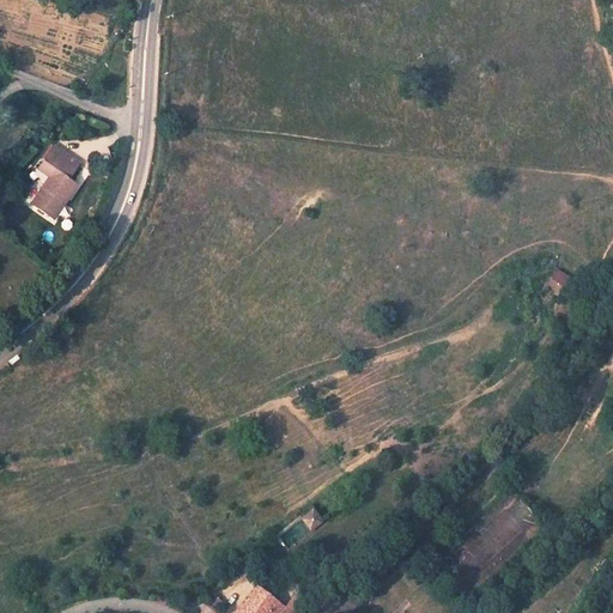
[(50,177),(31,205),(53,220),(70,195),(65,193),(73,181),(68,178),(79,163),(54,146),(43,162),(55,170),(50,177)]
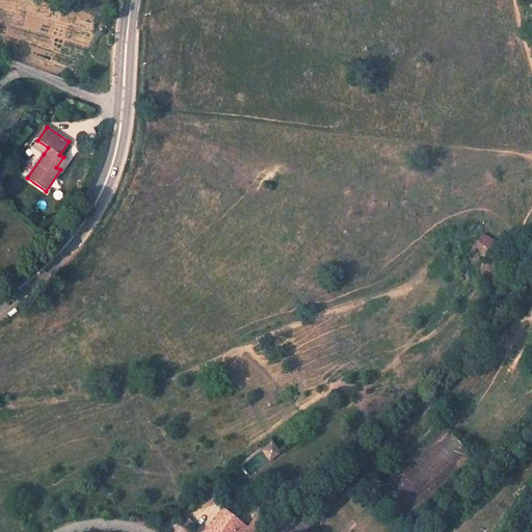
[(37,140),(33,147),(44,154),(48,148),(37,140)]
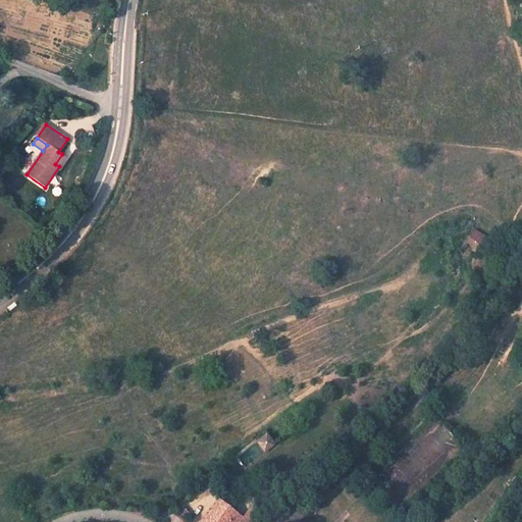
[(62,154),(55,164),(59,166),(65,157),(62,154)]
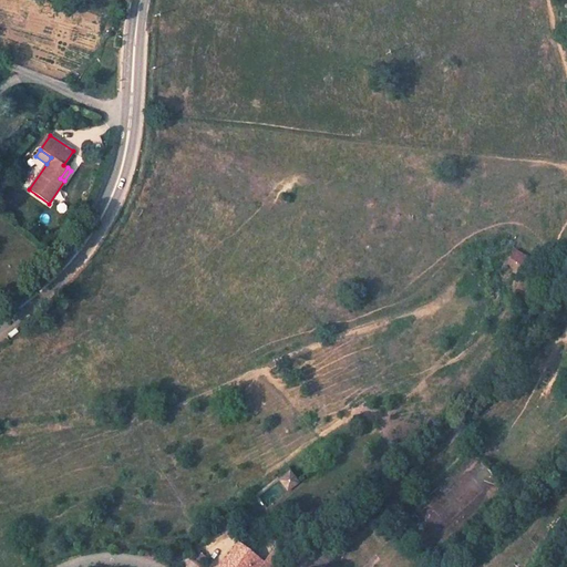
[(526,259),(515,251),(511,259),(521,266),(526,259)]
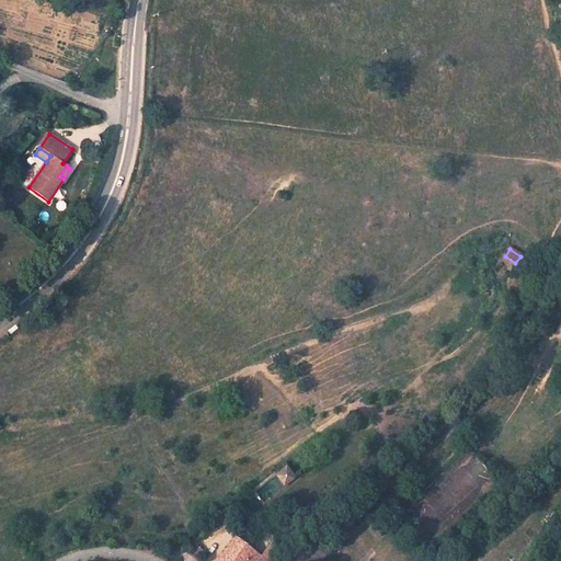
[(288,465),(276,473),(286,484),(297,476),(288,465)]
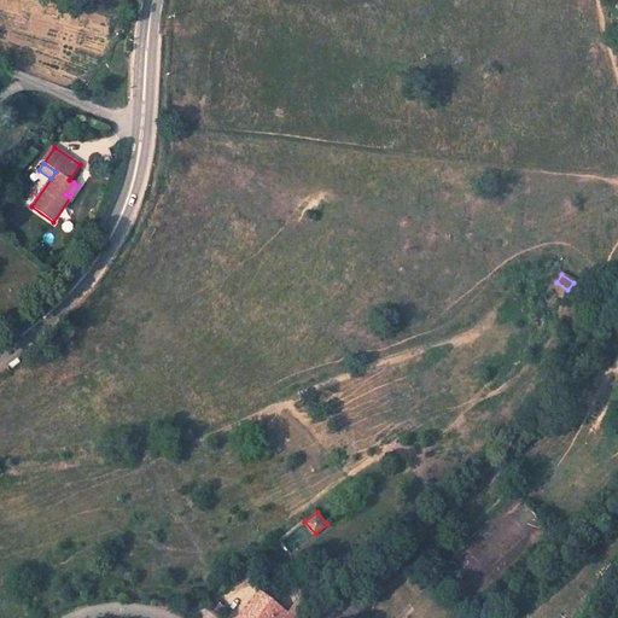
[(258,593),(240,617),(280,617),(273,613),(278,606),(258,593)]
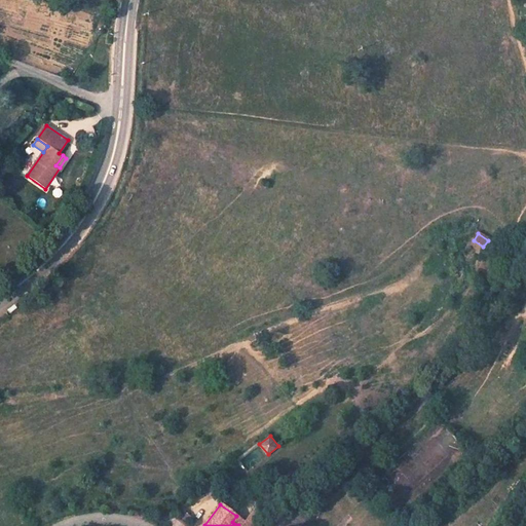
[(183,511),(178,517),(182,521),(187,515),(183,511)]
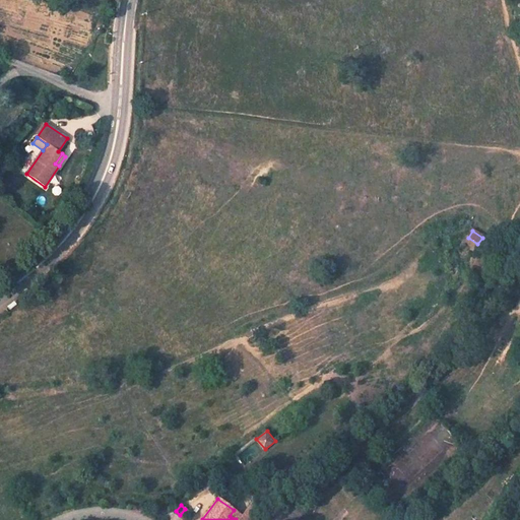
[(183,519),(173,510),(164,519),(165,519),(183,519)]
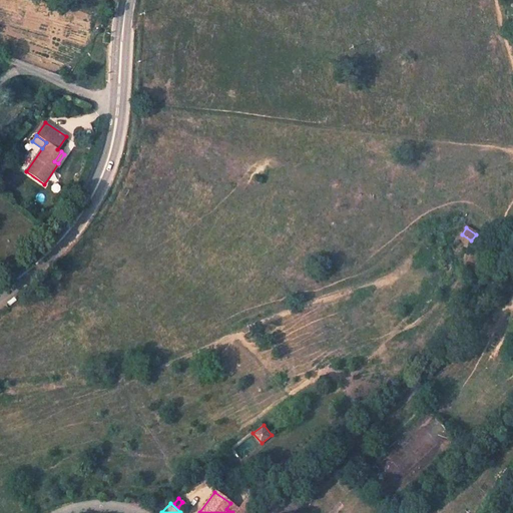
[(243,512),(230,503),(226,509),(232,512),(243,512)]
